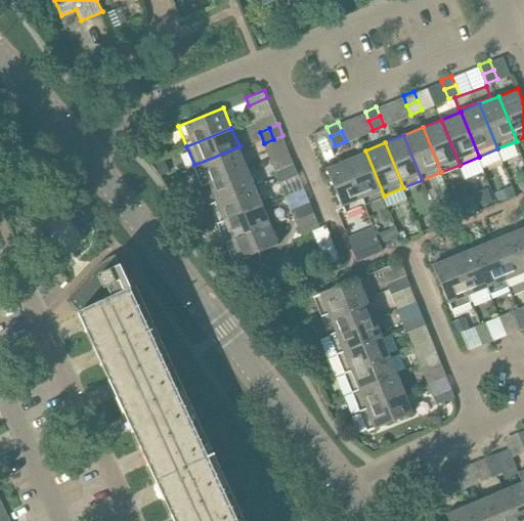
[(202,184),(247,166),(239,146),(194,165),(202,184)]
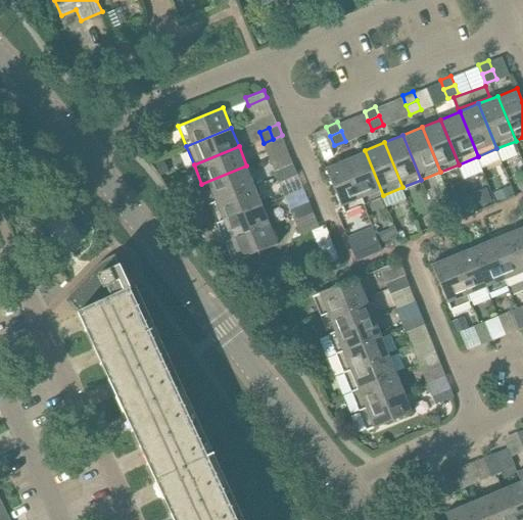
[(365,203),(383,195),(365,150),(345,157),(365,203)]
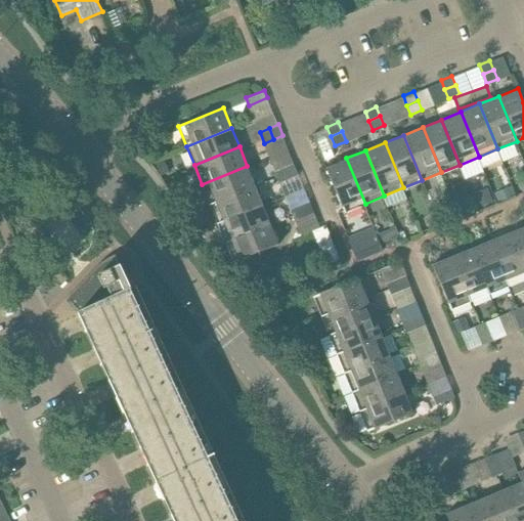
[(345,212),(365,204),(346,158),(326,166),(345,212)]
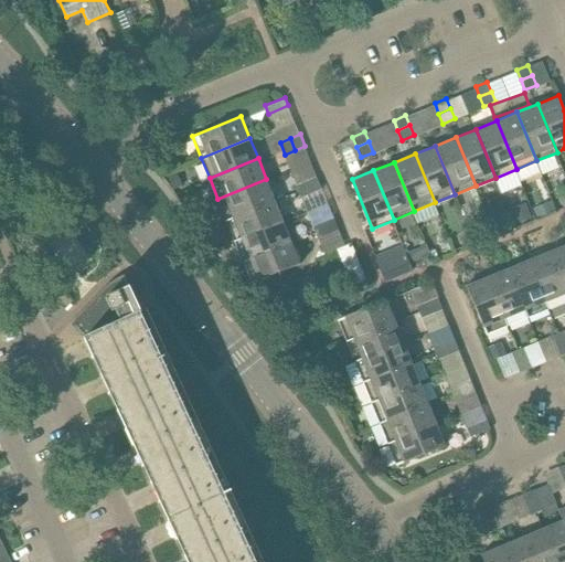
[(177,171),(168,176),(173,187),(182,183),(177,171)]
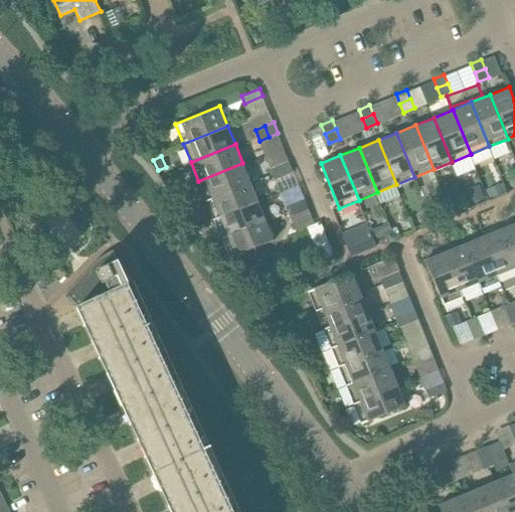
[(284,174),(293,170),(289,159),(280,163),(284,174)]
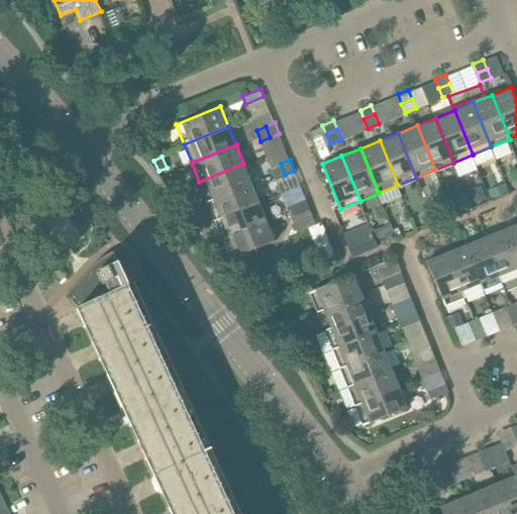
[(207,200),(251,182),(243,164),(199,182),(207,200)]
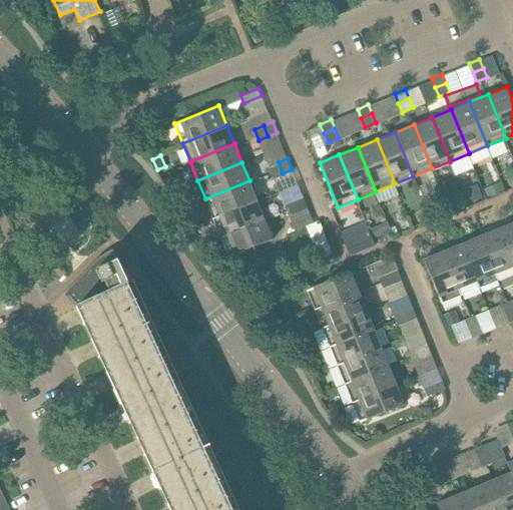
[(274,177),(283,173),(279,162),(270,166),(274,177)]
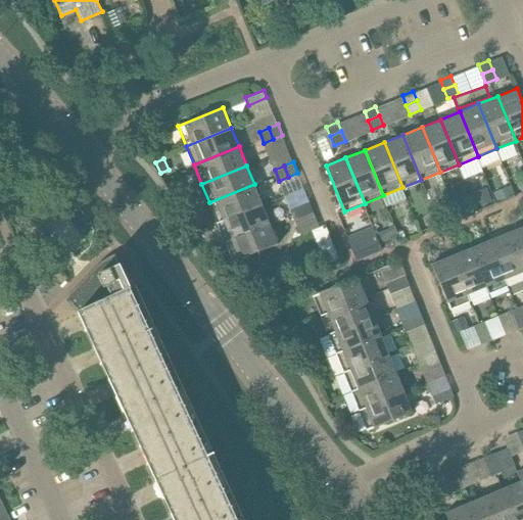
[(217,222),(263,203),(254,184),(209,202),(217,222)]
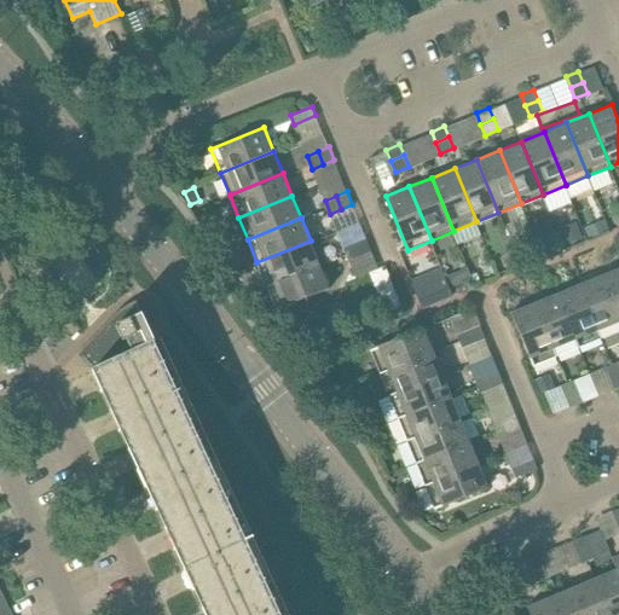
[(606,219),(586,227),(590,237),(609,228),(606,219)]
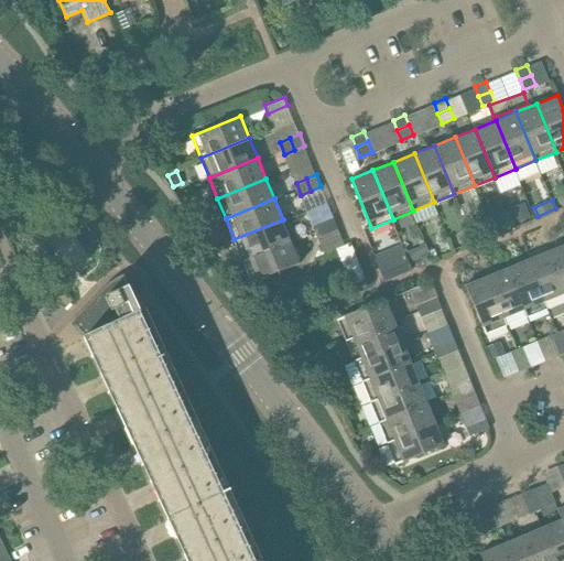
[(524,201),(512,206),(518,220),(531,216),(524,201)]
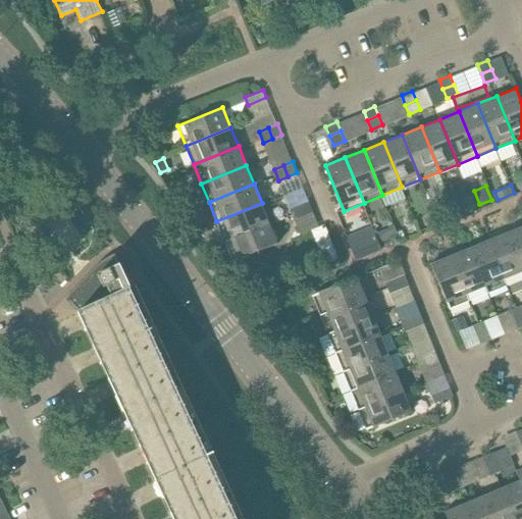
[(304,214),(313,210),(308,199),(299,203),(304,214)]
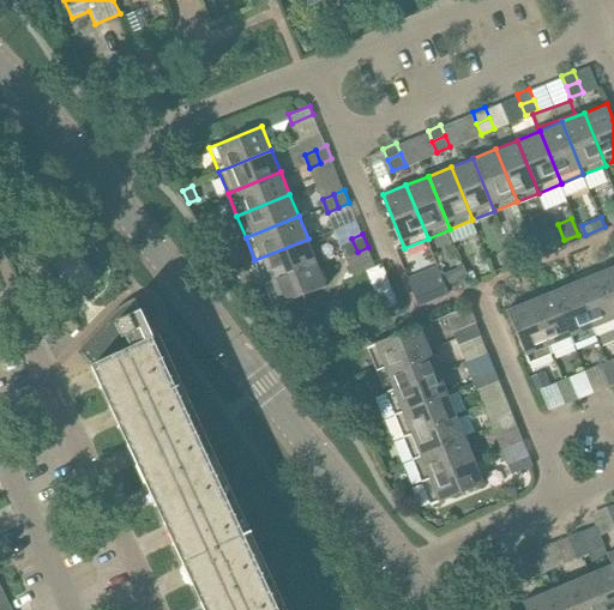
[(264,282),(317,260),(308,239),(254,260),(264,282)]
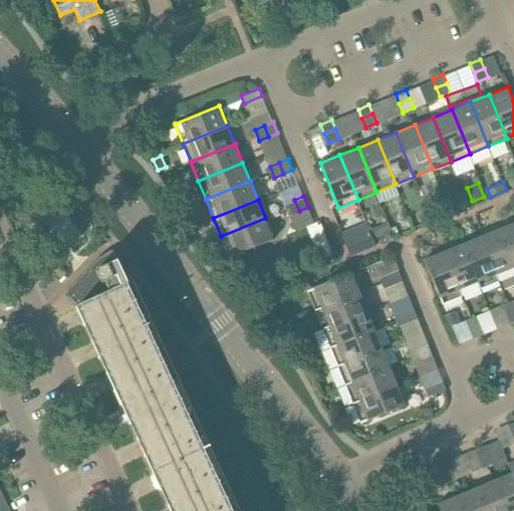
[(290,215),(299,211),(294,200),(285,204),(290,215)]
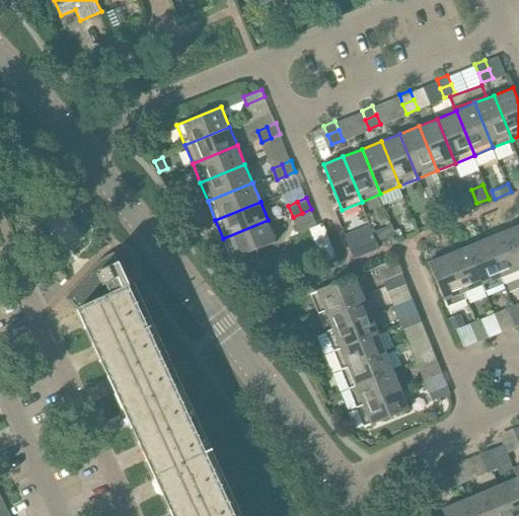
[(268,220),(223,238),(231,259),(276,240),(268,220)]
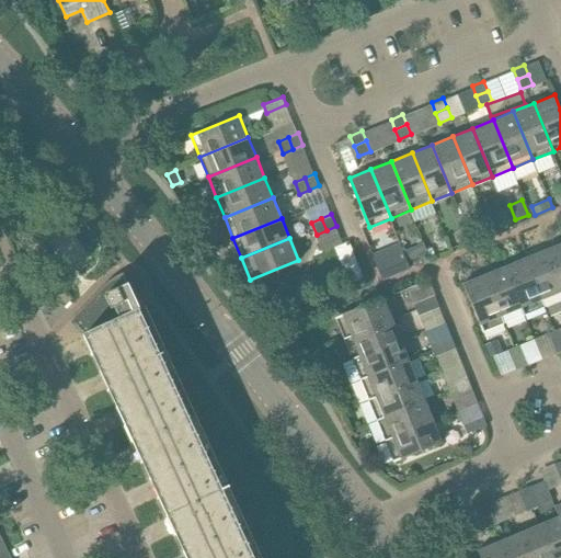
[(560,286),(560,241),(546,248),(560,286)]
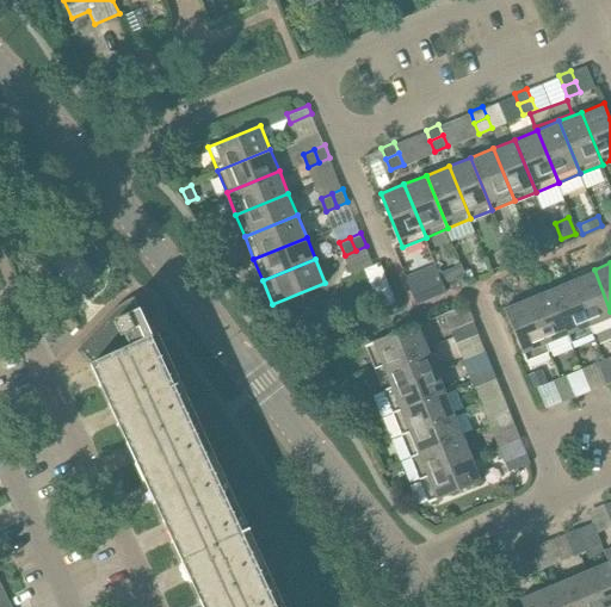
[(593,332),(610,323),(610,311),(594,270),(572,279),(593,332)]
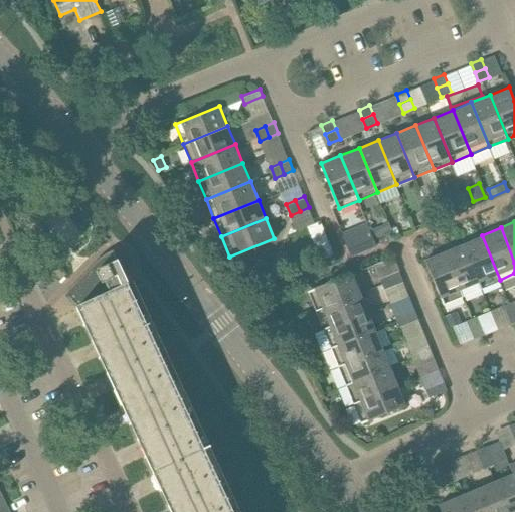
[(482,288),(500,280),(482,235),(464,242),(482,288)]
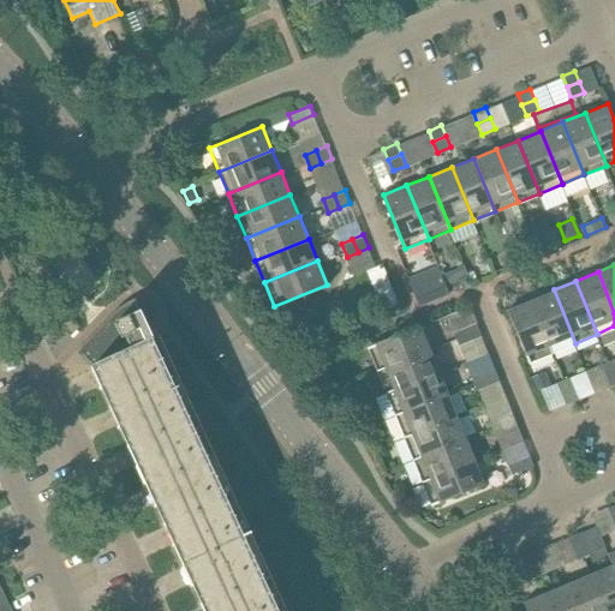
[(431,288),(418,294),(422,303),(435,297),(431,288)]
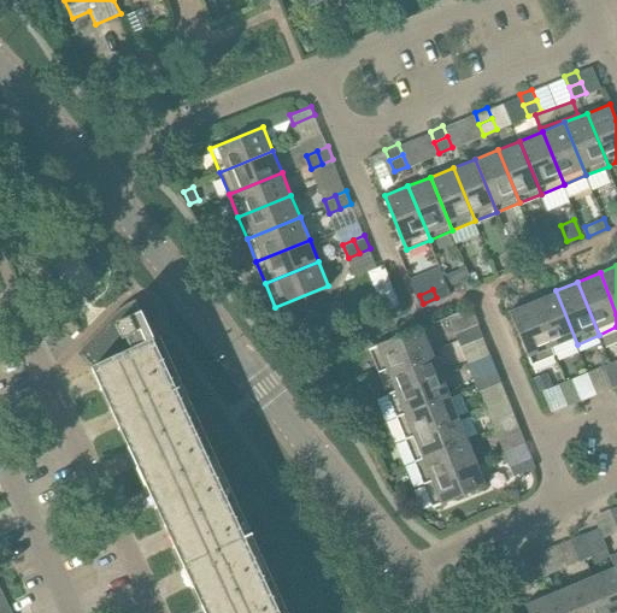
[(554,353),(577,345),(556,290),(533,300),(554,353)]
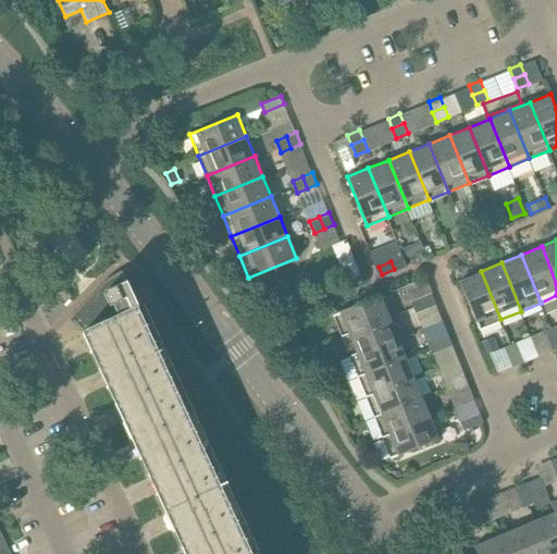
[(166,512),(214,488),(133,310),(140,307),(135,295),(137,294),(139,293),(140,291),(143,288),(144,284),(144,278),(140,272),(136,268),(130,267),(122,269),(111,275),(100,284),(75,310),(87,322),(90,328),(83,331),(166,512)]
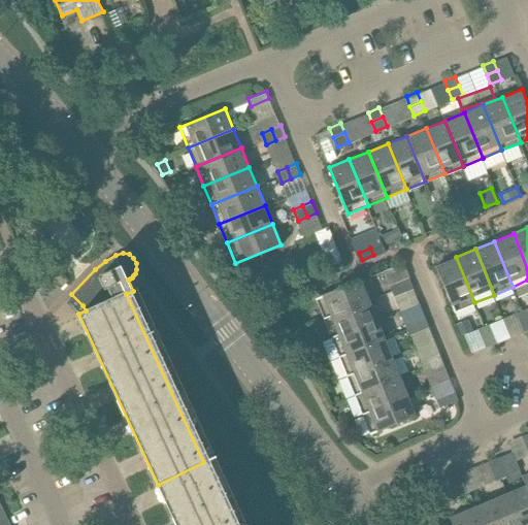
[(455,310),(474,302),(456,257),(435,265),(455,310)]
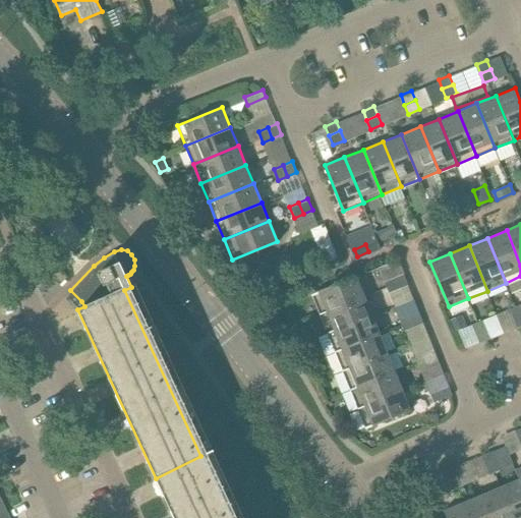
[(379,266),(362,272),(364,279),(375,274),(377,277),(383,275),(379,266)]
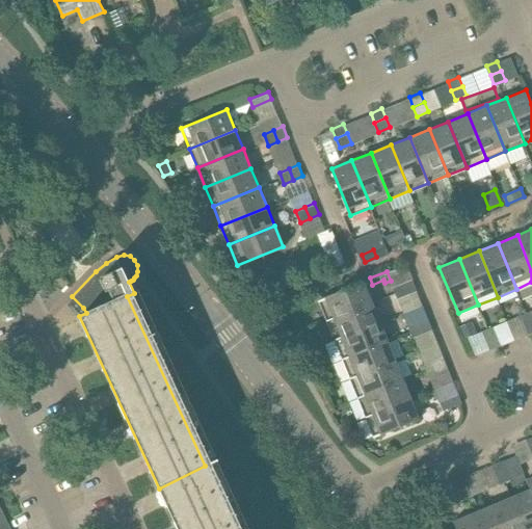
[(407,293),(417,289),(411,278),(402,282),(407,293)]
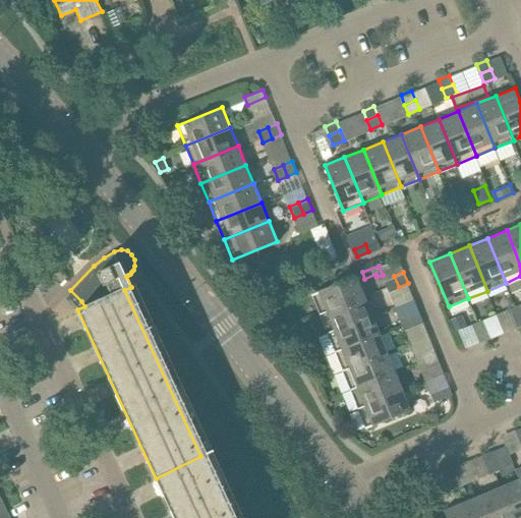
[(320,312),(364,294),(356,275),(311,293),(320,312)]
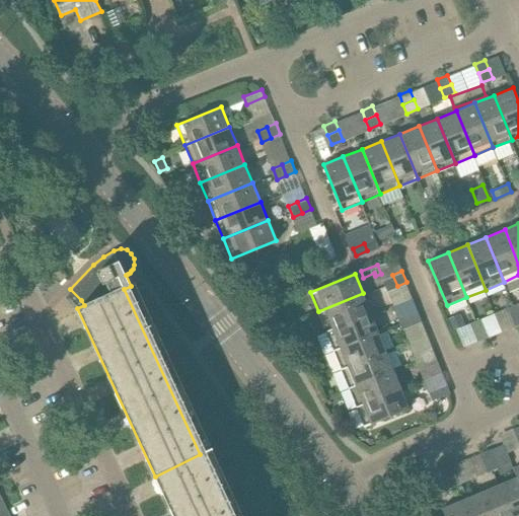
[(388,290),(397,286),(392,275),(383,279),(388,290)]
